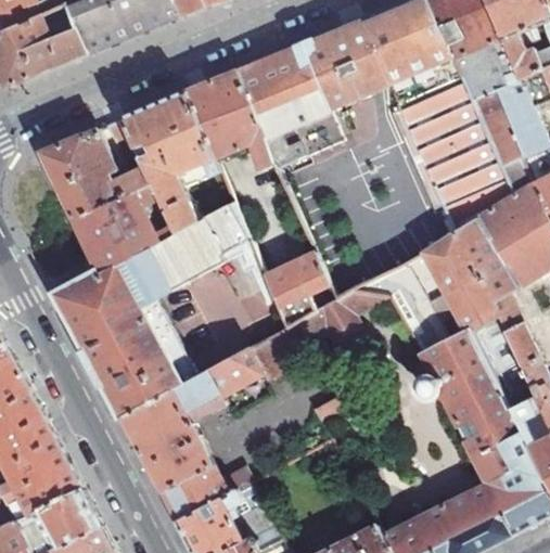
[(0,33),(41,15),(63,7),(60,0),(41,0),(36,2),(35,0),(0,0),(0,33)]
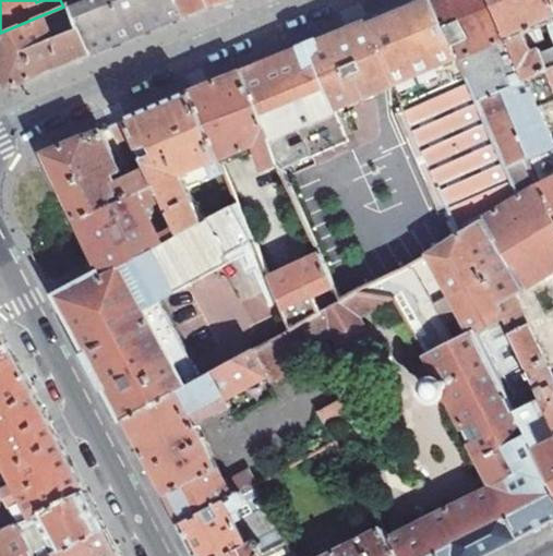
[(116,43),(97,0),(77,0),(63,7),(71,23),(85,55),(116,43)]
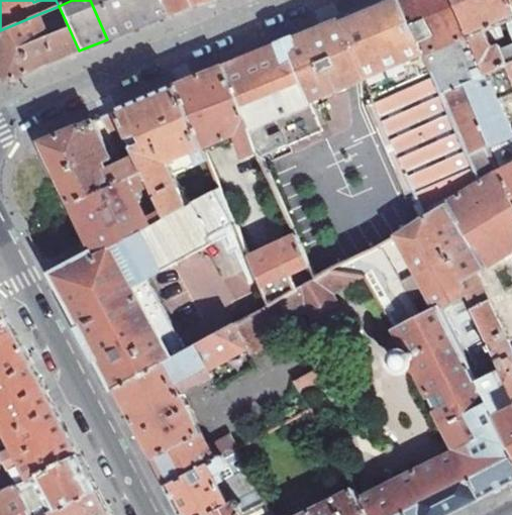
[(90,0),(107,39),(157,18),(169,13),(163,0),(90,0)]
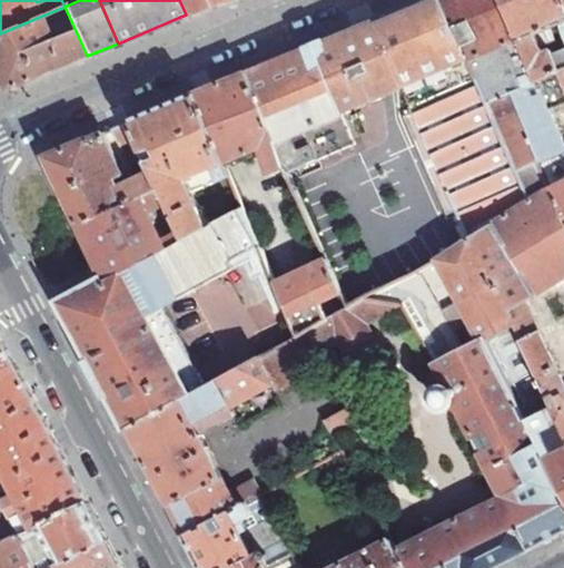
[(179,0),(186,15),(194,11),(211,5),(209,0),(179,0)]
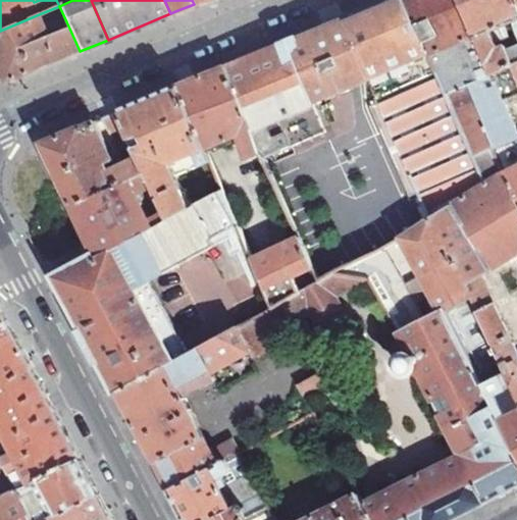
[(381,0),(340,17),(365,81),(376,108),(422,222),(476,192),(458,146),(398,0),(381,0)]
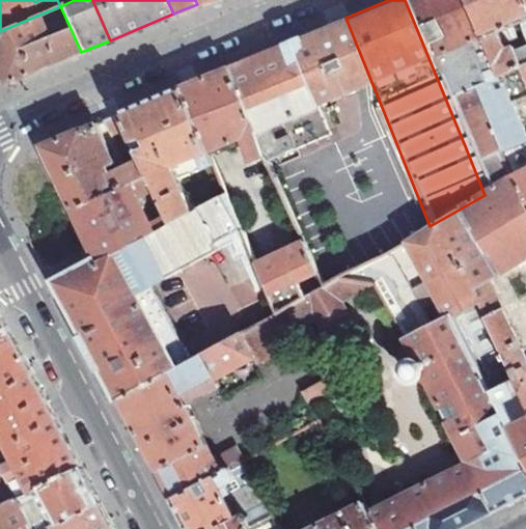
[(405,0),(466,148),(490,138),(471,87),(494,78),(463,0),(405,0)]
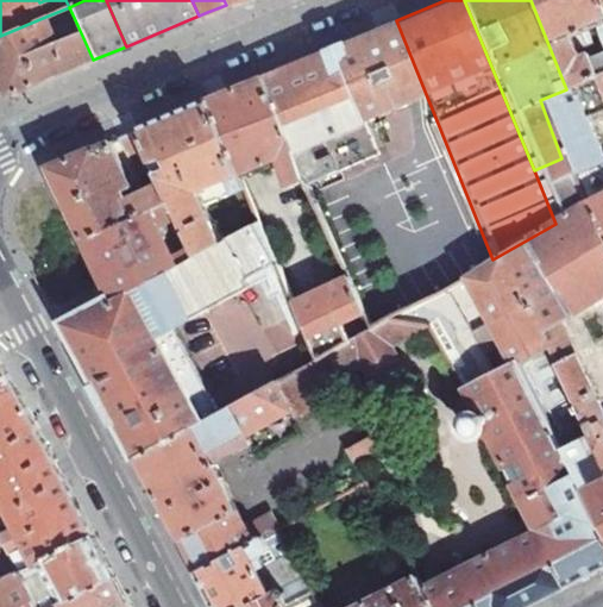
[(531,0),(566,89),(602,73),(602,54),(584,62),(582,56),(572,58),(565,38),(602,23),(602,12),(598,0),(531,0)]
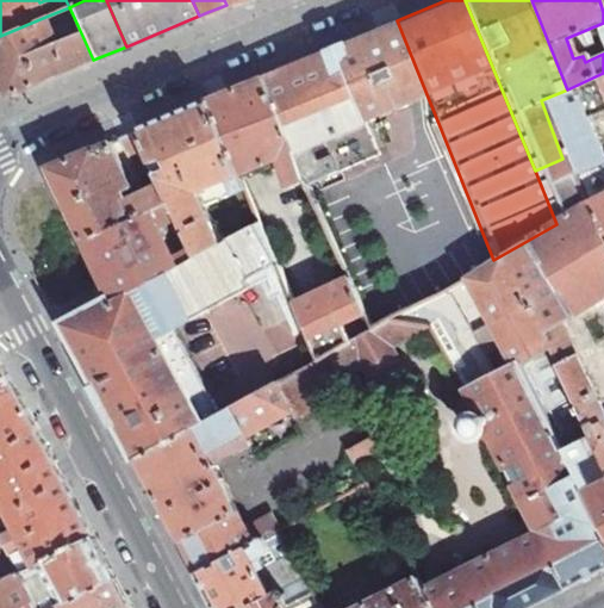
[(79,66),(93,60),(78,25),(54,36),(45,17),(0,36),(0,86),(6,97),(79,66)]
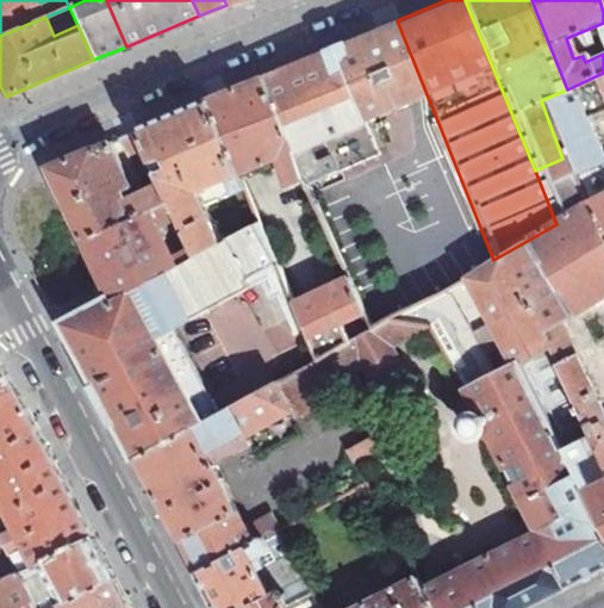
[(331,48),(362,121),(427,94),(397,20),(386,25),(331,48)]
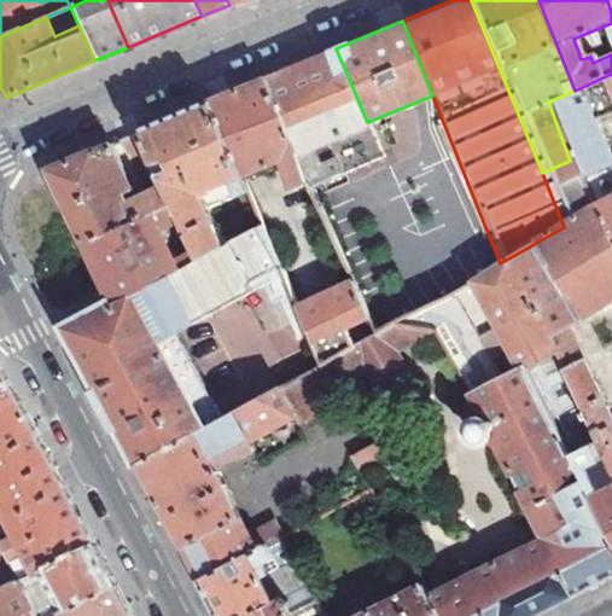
[(262,80),(309,190),(336,174),(380,155),(367,122),(336,48),(328,52),(262,80)]
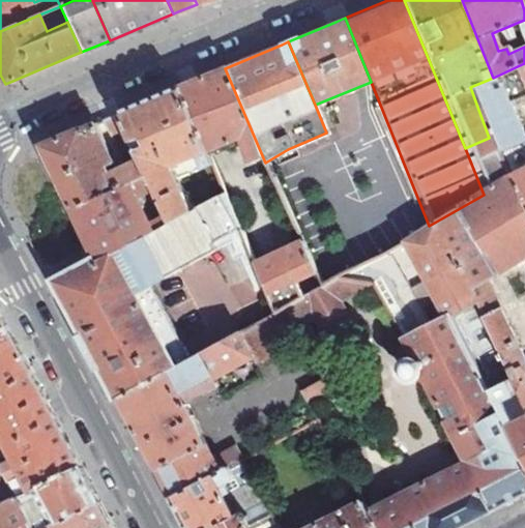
[(495,153),(493,154),(501,177),(503,177),(524,218),(524,63),(493,78),(470,87),(489,138),(495,153)]
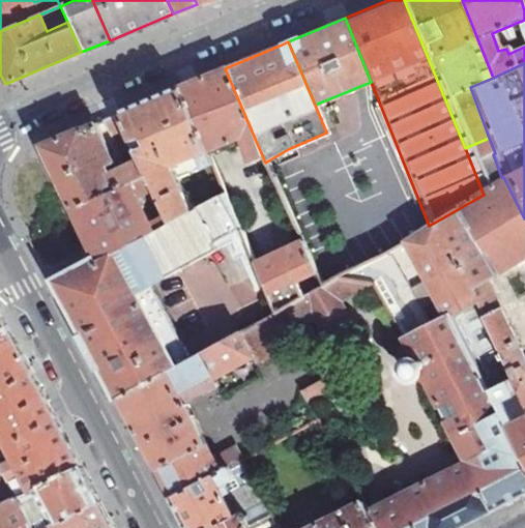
[(177,88),(204,153),(238,138),(257,183),(254,185),(258,195),(275,188),(265,163),(225,68),(214,72),(177,88)]
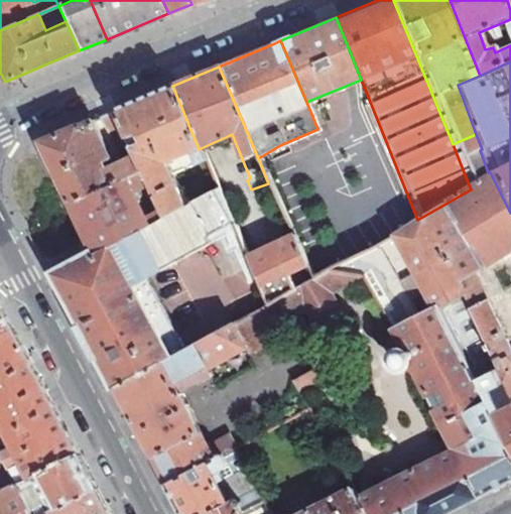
[(144,98),(113,111),(138,168),(144,183),(155,209),(158,218),(185,204),(167,160),(194,149),(199,160),(203,158),(199,149),(172,86),(144,98)]
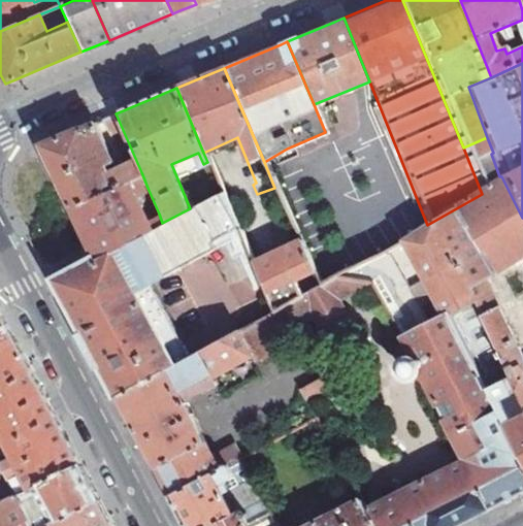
[(92,124),(37,145),(59,188),(70,209),(141,172),(116,113),(99,121),(120,169),(106,175),(103,168),(109,165),(92,124)]
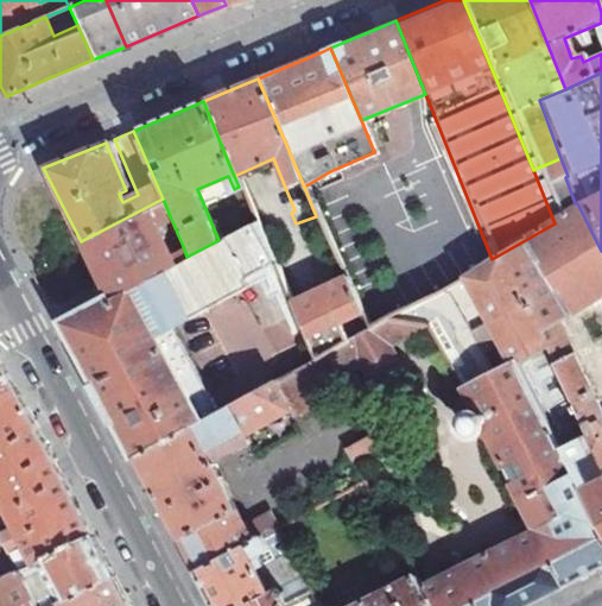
[(492,259),(537,340),(595,461),(601,474),(601,251),(577,203),(575,203),(565,177),(568,176),(561,158),(533,170),(555,223),(492,259)]
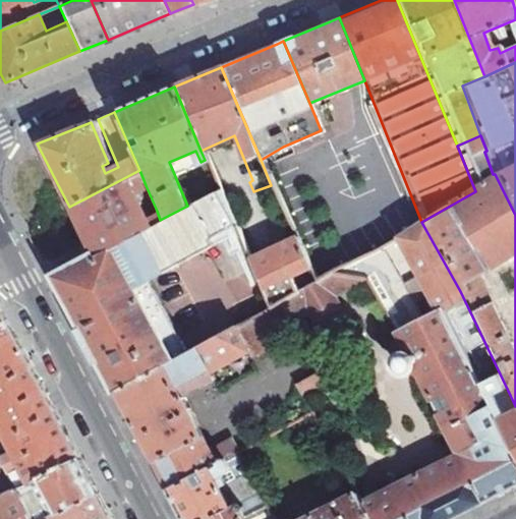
[(139,170),(69,207),(93,254),(160,220),(157,211),(140,220),(130,193),(146,185),(139,170)]
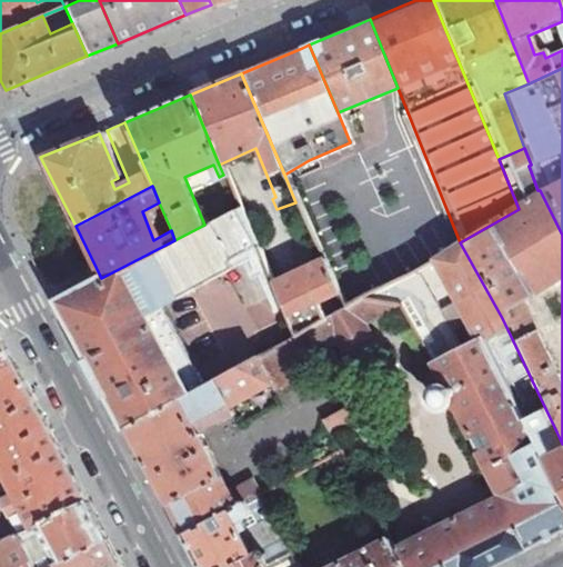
[(334,295),(295,202),(277,209),(291,247),(301,268),(269,281),(291,335),(303,329),(320,319),(313,305),(334,295)]
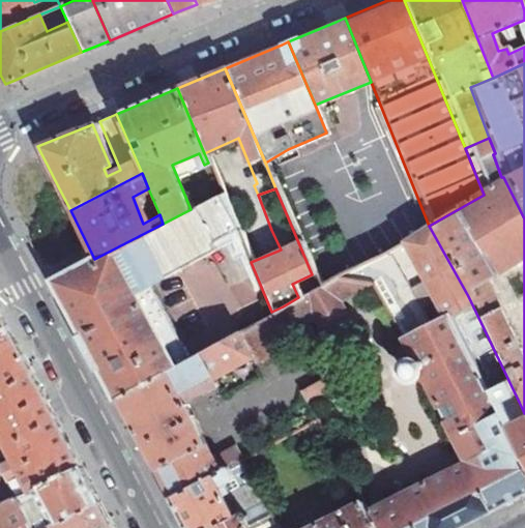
[(115,398),(187,358),(143,279),(236,228),(227,206),(222,193),(191,209),(163,224),(94,259),(53,280),(86,343),(103,374),(110,388),(115,398)]
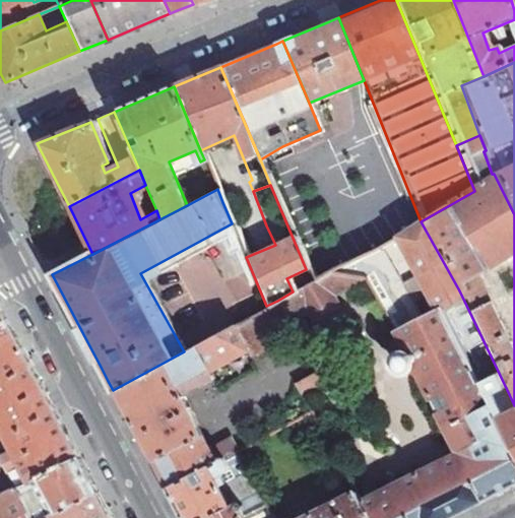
[(459,290),(421,221),(331,270),(357,278),(361,279),(388,328),(434,304),(514,464),(514,405),(509,394),(459,290)]
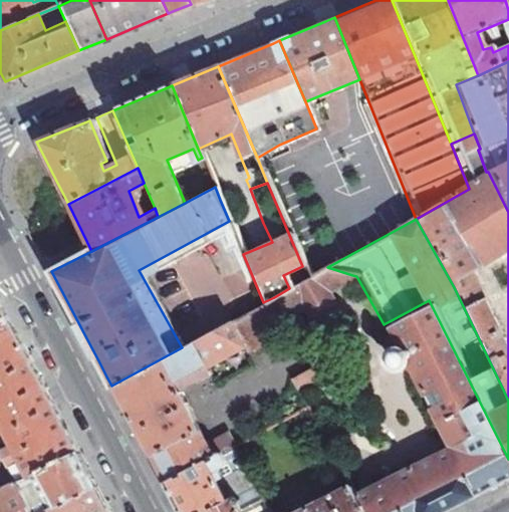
[(352,275),(327,267),(289,288),(274,297),(284,315),(298,306),(304,315),(329,300),(325,291),(352,275)]
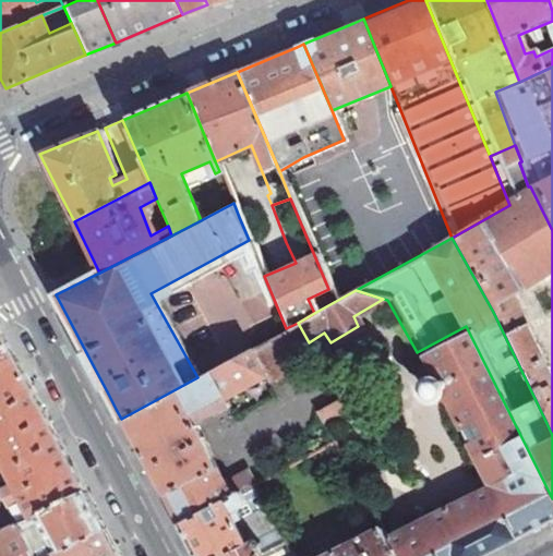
[(177,523),(249,484),(252,482),(245,470),(223,482),(192,425),(228,406),(224,397),(261,375),(265,382),(314,353),(309,342),(298,323),(286,328),(197,377),(121,419),(123,424),(130,435),(135,446),(149,472),(164,499),(172,516),(177,523)]
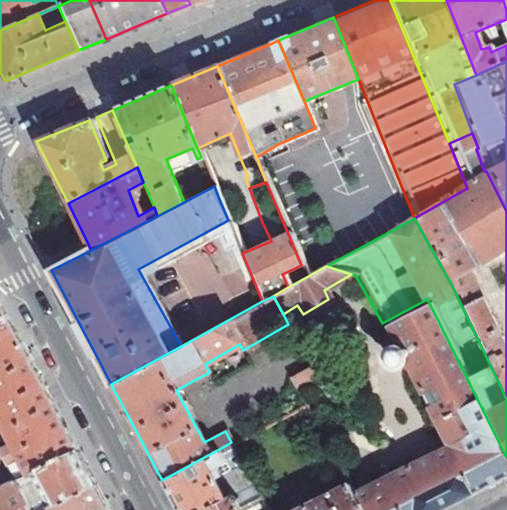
[(506,457),(427,299),(382,323),(393,347),(380,354),(387,368),(400,361),(439,439),(442,446),(437,448),(348,494),(356,509),(434,509),(445,505),(506,472),(506,457)]
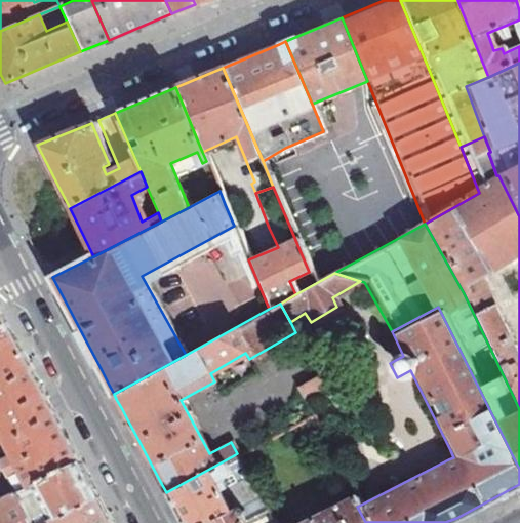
[(0,434),(10,453),(14,461),(63,435),(46,403),(9,331),(0,313),(0,434)]
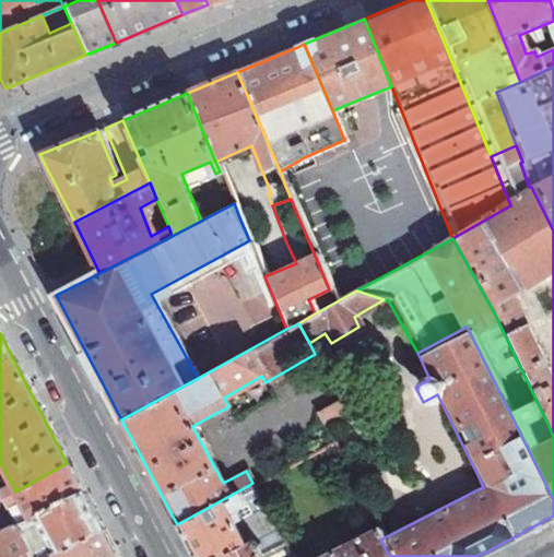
[(11,483),(0,488),(0,492),(18,525),(82,492),(70,470),(67,463),(15,492),(11,483)]
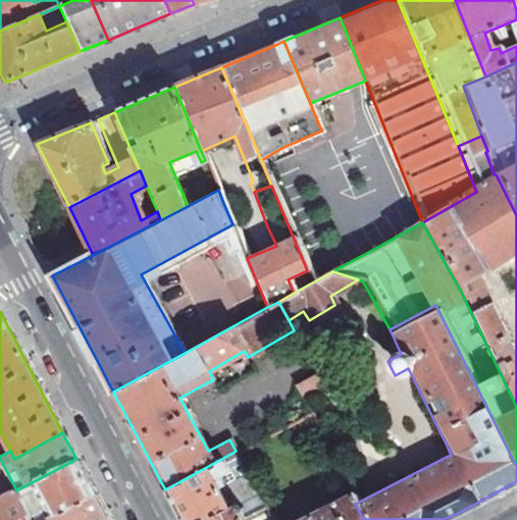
[(443,451),(446,457),(451,455),(448,448),(443,451)]
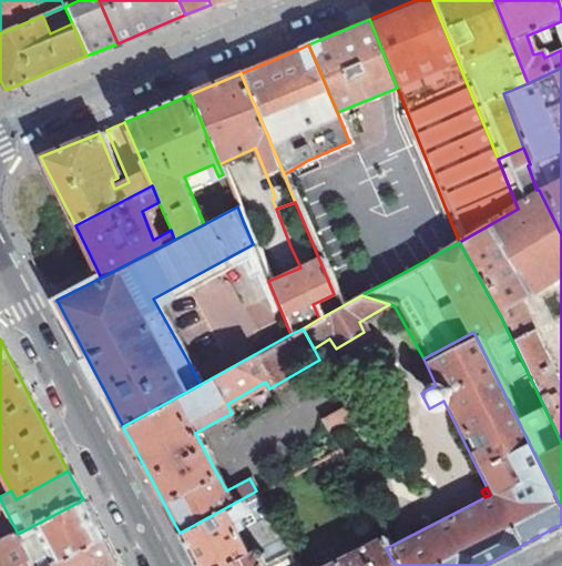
[(222,565),(276,537),(253,493),(180,533),(183,541),(196,565),(222,565)]
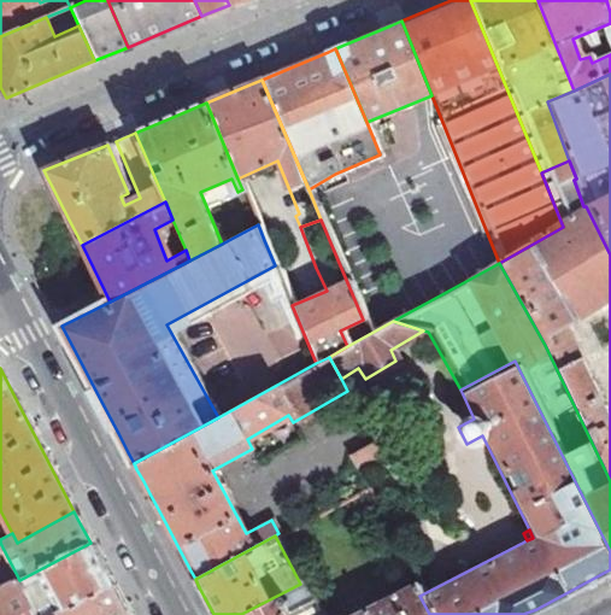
[(0,590),(19,580),(0,543),(0,590)]
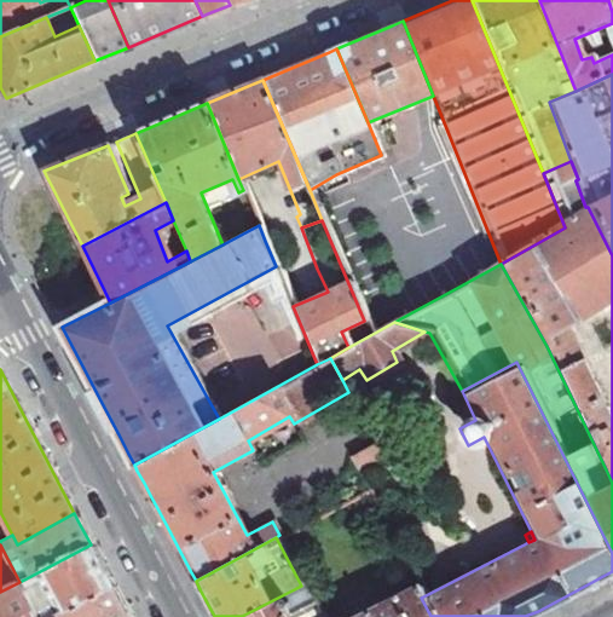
[(108,577),(91,545),(19,582),(36,616),(50,616),(111,584),(108,577)]
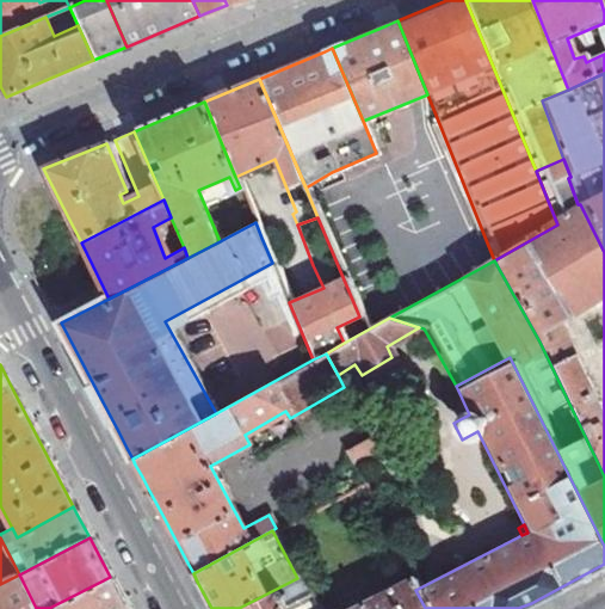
[(0,608),(36,608),(19,574),(0,584),(0,608)]
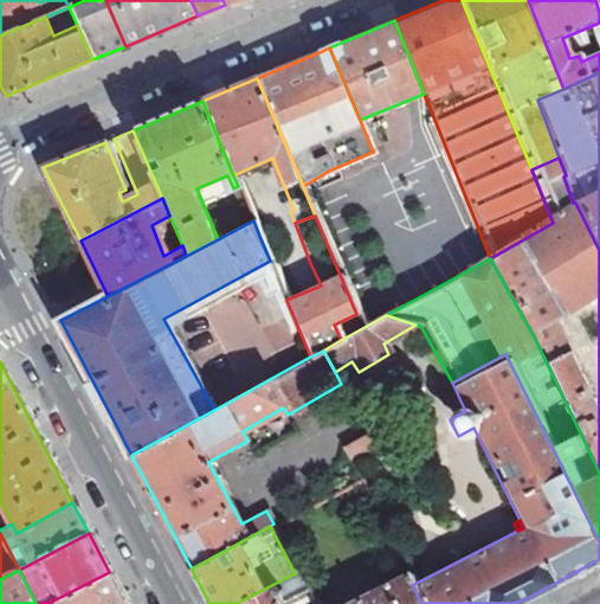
[(124,603),(116,588),(109,572),(49,603),(124,603)]
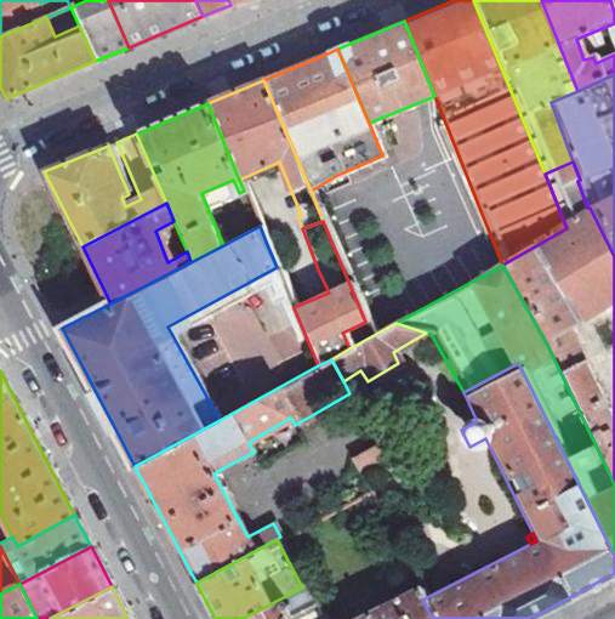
[(432,618),(422,600),(416,586),(353,618),(432,618)]
